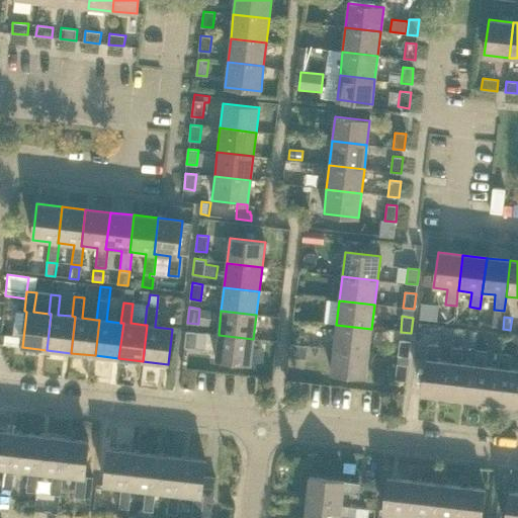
[(334,348),(368,353),(371,329),(336,325),(334,348)]
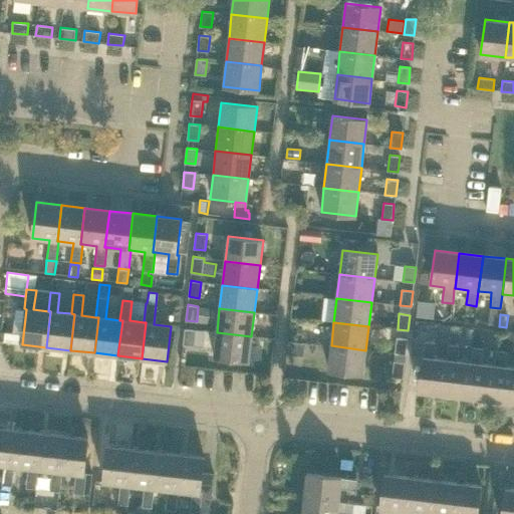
[(185,328),(183,344),(194,345),(196,330),(185,328)]
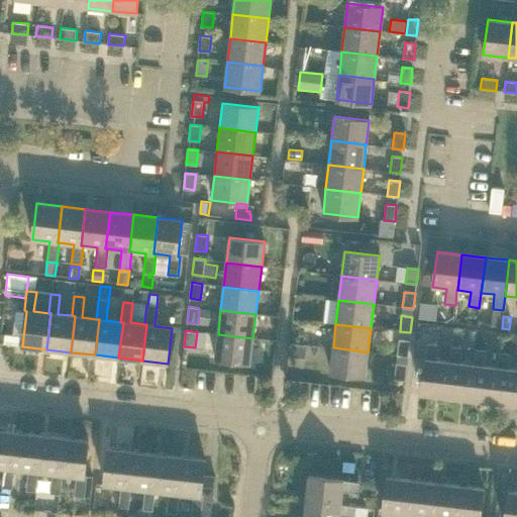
[(215,358),(250,364),(252,338),(218,334),(215,358)]
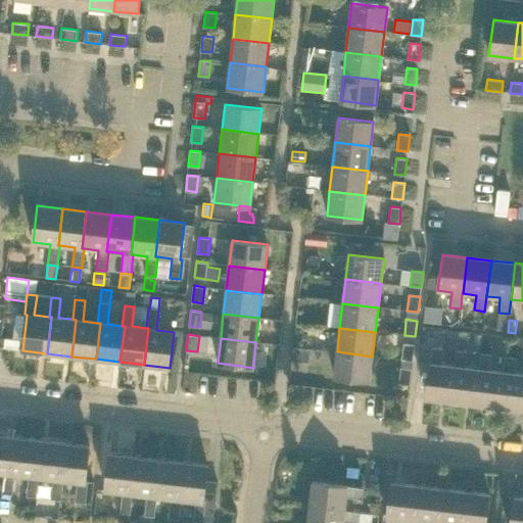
[(403,343),(401,360),(413,361),(415,344),(403,343)]
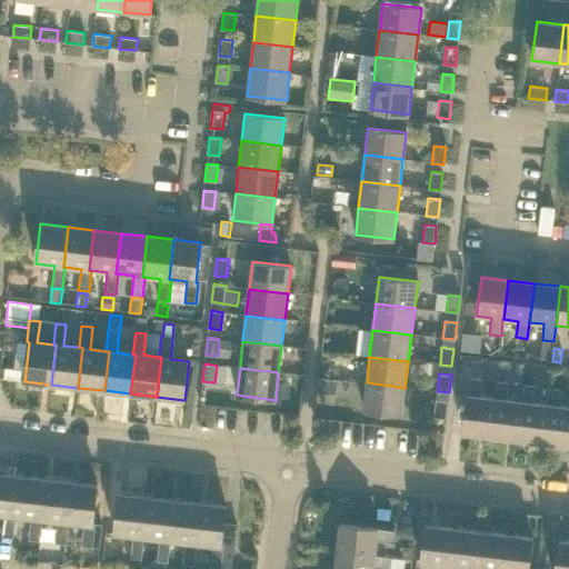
[(338,380),(319,378),(318,393),(336,396),(338,380)]
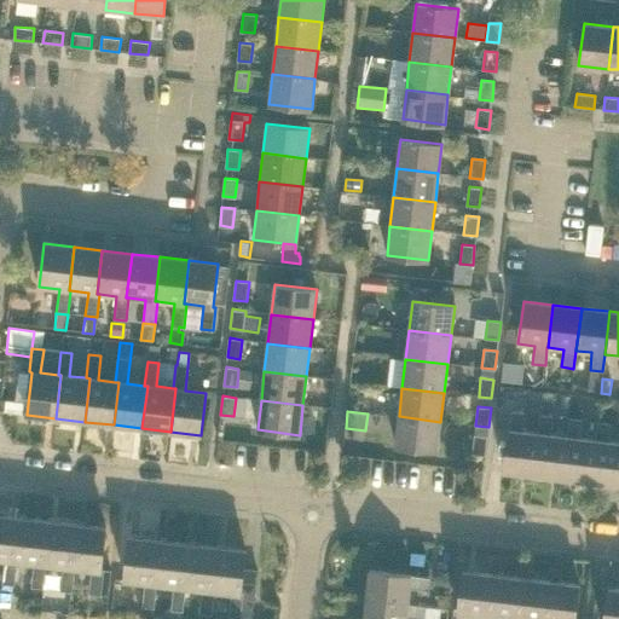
[(503,472),(533,475),(538,433),(521,432),(524,414),(512,412),(510,420),(509,429),(508,429),(505,447),(493,446),(492,458),(504,460),(503,472)]
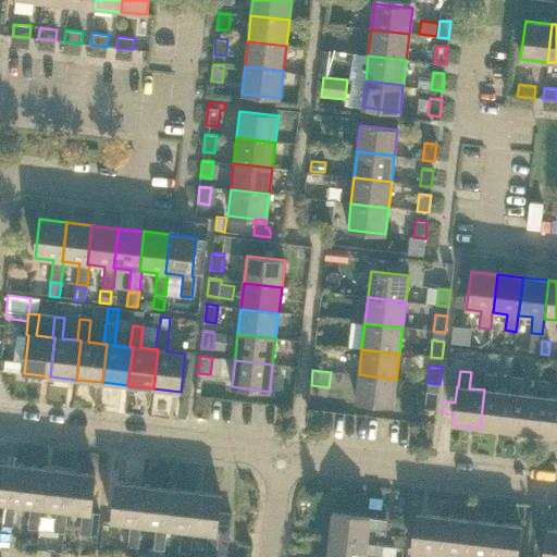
[(480,428),(505,431),(509,393),(495,391),(497,375),(485,373),(484,390),(480,428)]
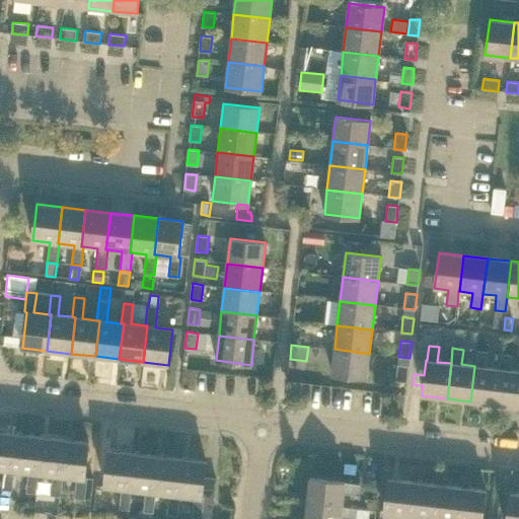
[(331,374),(367,378),(369,354),(335,349),(331,374)]
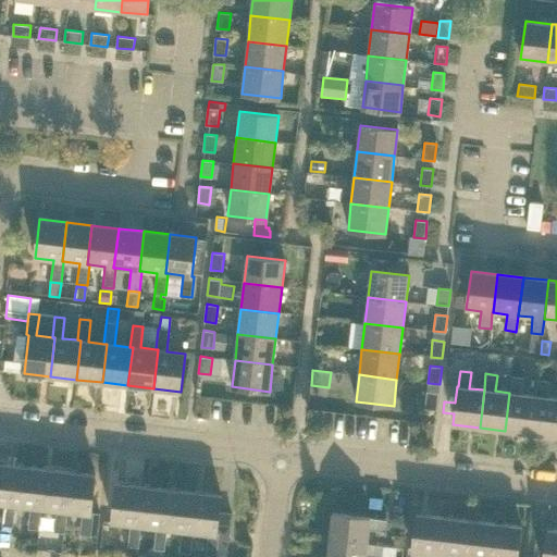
[(531,434),(535,396),(521,394),(522,378),(511,376),(509,393),(505,431),(531,434)]
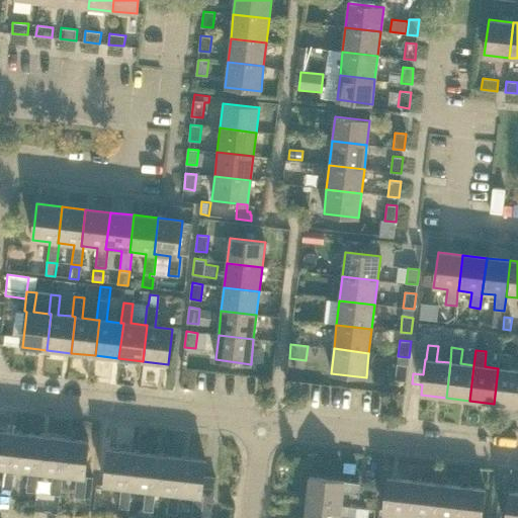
[(494,404),(517,406),(517,369),(509,369),(511,354),(500,353),(498,368),(494,404)]
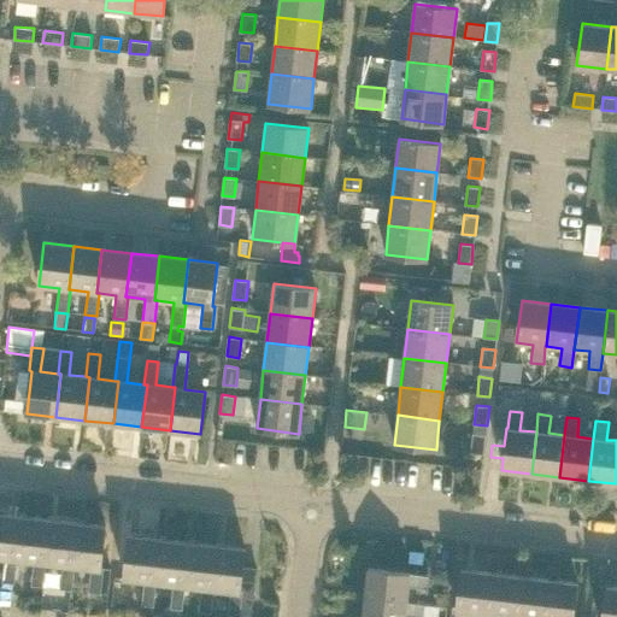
[(470,452),(482,454),(485,435),(472,434),(470,452)]
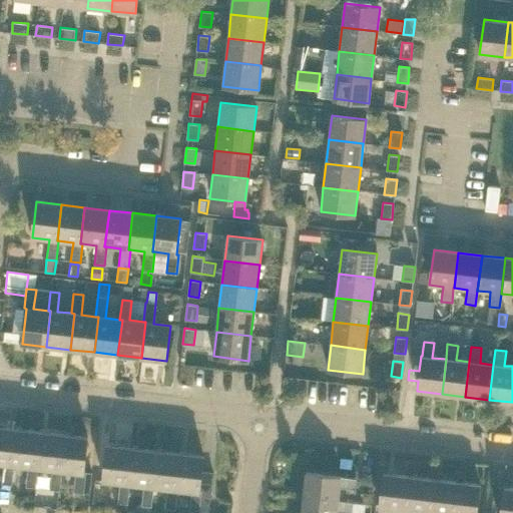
[(0,427),(0,463),(4,464),(1,484),(11,485),(13,465),(12,465),(16,430),(0,427)]
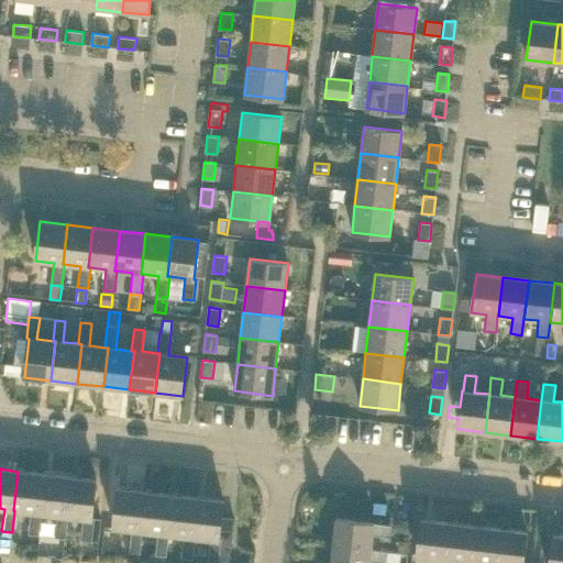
[(43,474),(18,472),(13,510),(14,510),(30,512),(28,533),(37,536),(40,514),(39,514),(43,474)]
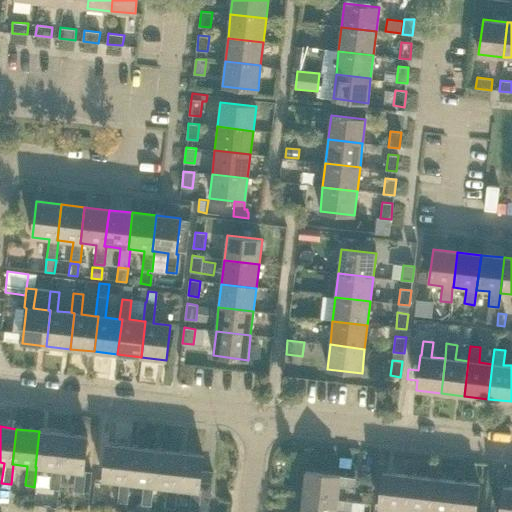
[(59,469),(63,434),(39,431),(35,467),(36,467),(52,469),(49,489),(59,489),(61,470),(59,469)]
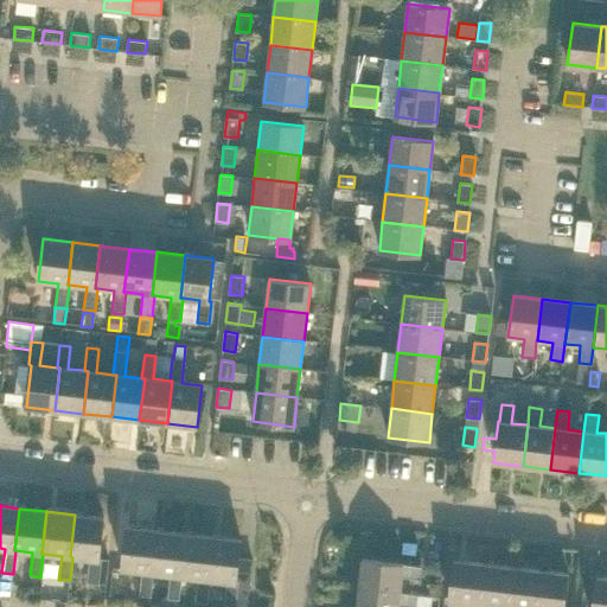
[(103,518),(75,515),(70,556),(72,557),(89,558),(87,582),(97,583),(100,558),(103,518)]
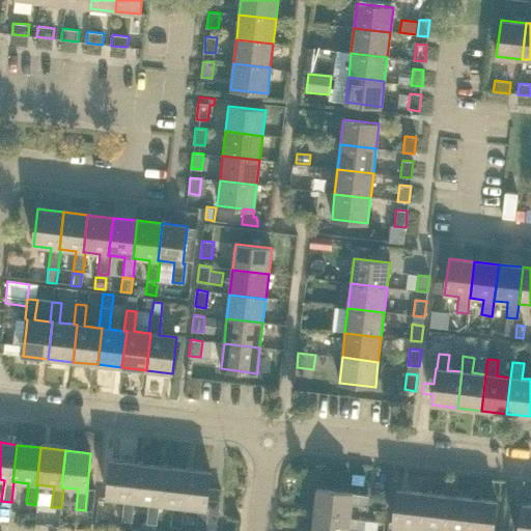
[(124,500),(122,521),(132,522),(135,501),(132,501),(136,464),(110,462),(106,498),(124,500)]
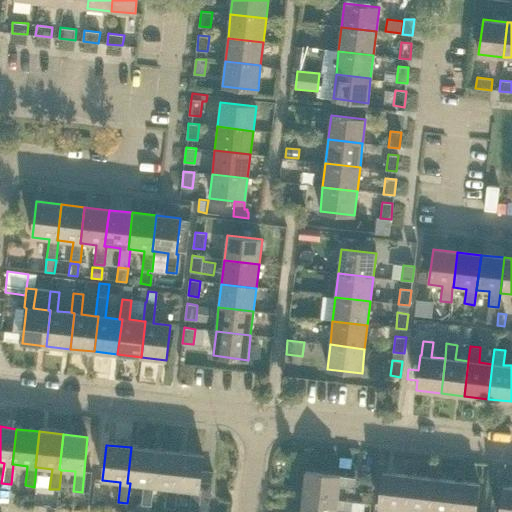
[(155,450),(131,447),(127,483),(130,483),(144,485),(142,505),(152,506),(154,486),(151,486),(155,450)]
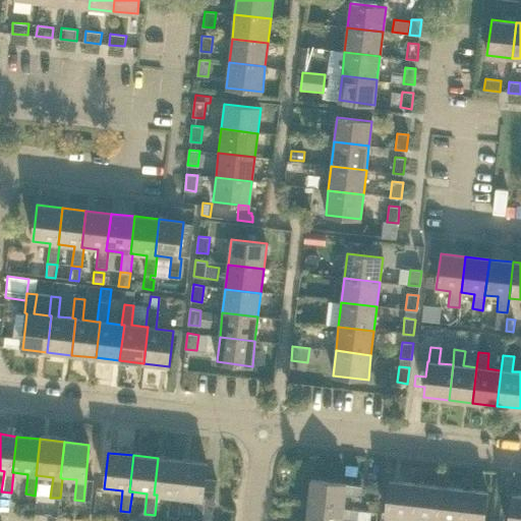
[(181,498),(177,498),(181,461),(158,458),(154,495),(157,495),(171,497),(168,517),(178,518),(178,516),(181,498)]
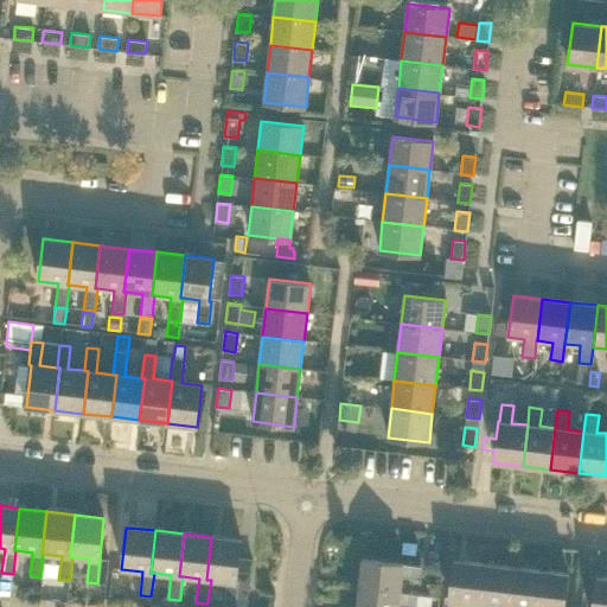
[(206,580),(211,580),(208,601),(224,604),(224,606),(236,606),(238,606),(246,606),(251,560),(238,558),(241,541),(211,537),(206,580)]
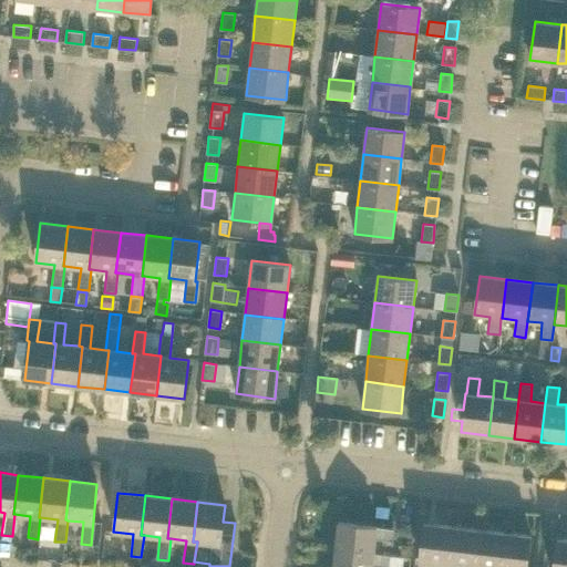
[(339,522),(336,549),(374,554),(375,539),(392,540),(393,529),(377,528),(378,526),(339,522)]
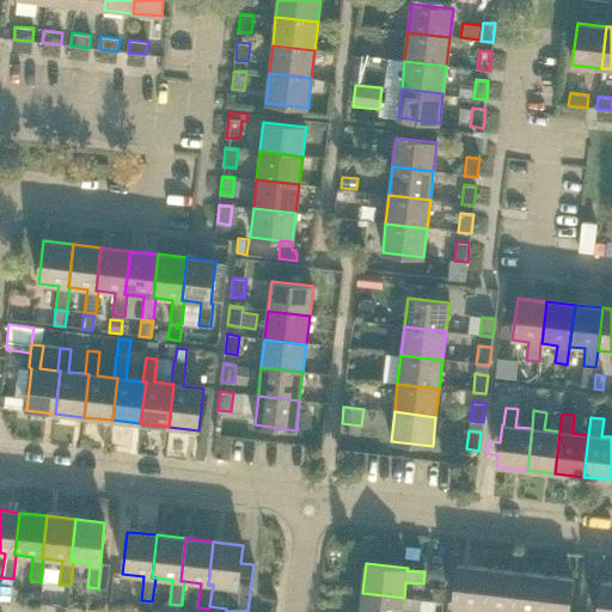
[(457,564),(452,606),(469,609),(467,611),(481,611),(482,611),(487,568),(457,564)]
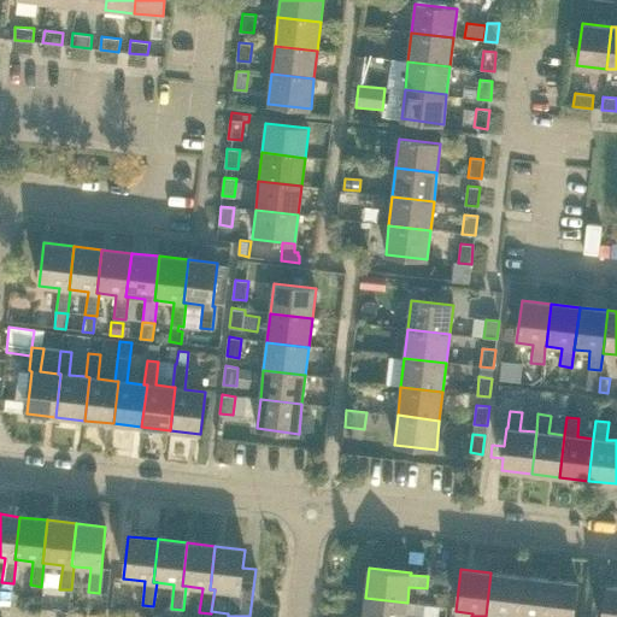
[(513,616),(518,576),(491,573),(486,616),(499,616),(513,616)]
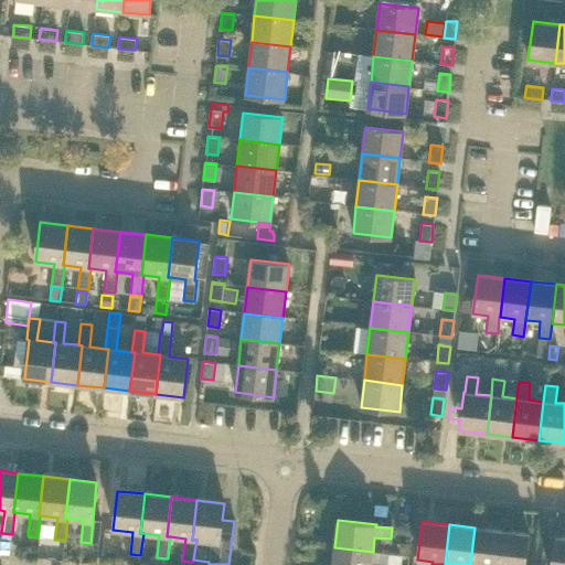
[(497,564),(501,531),(475,528),(470,564),(497,564)]
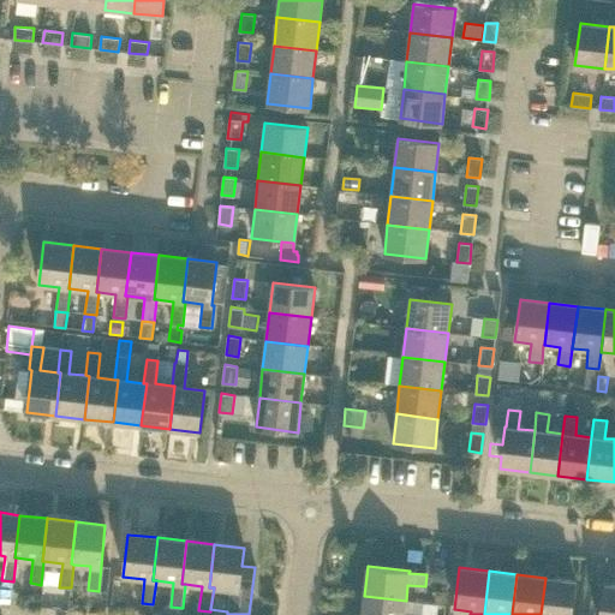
[(571,614),(575,581),(545,578),(541,614),(571,614)]
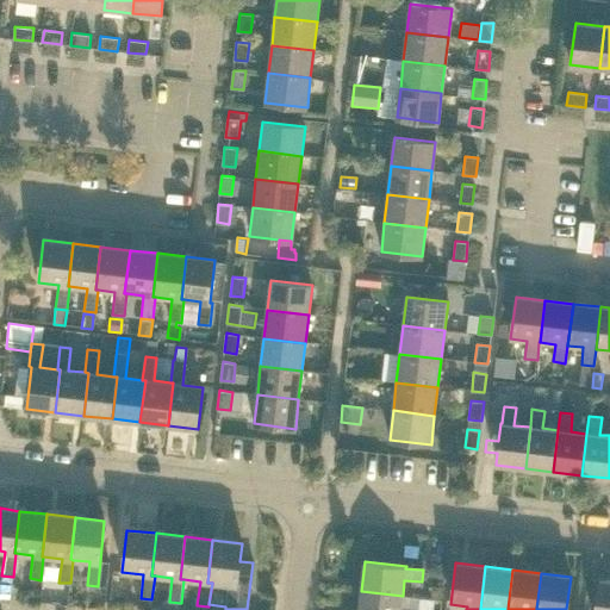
[(609,609),(609,580),(598,580),(595,609),(609,609)]
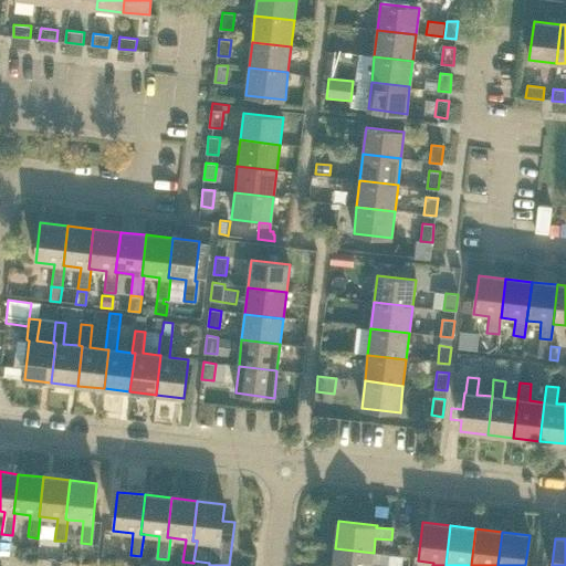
[(10,555),(12,541),(2,541),(1,554),(10,555)]
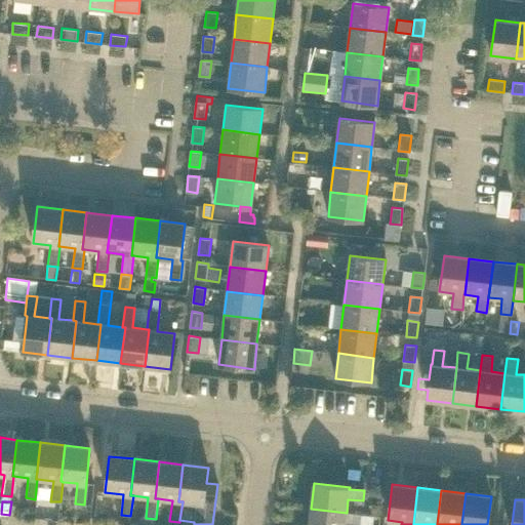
[(360,524),(362,515),(347,513),(311,509),(308,524),(345,524),(345,523),(359,524),(360,524)]
